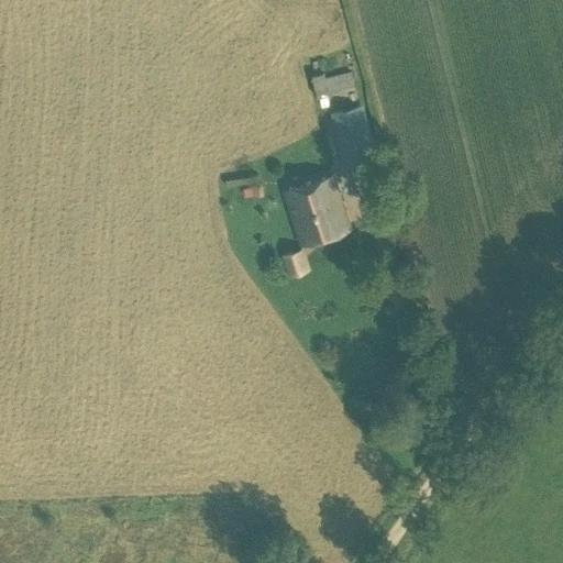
[(326,77),(329,90),(354,83),(351,70),(326,77)]
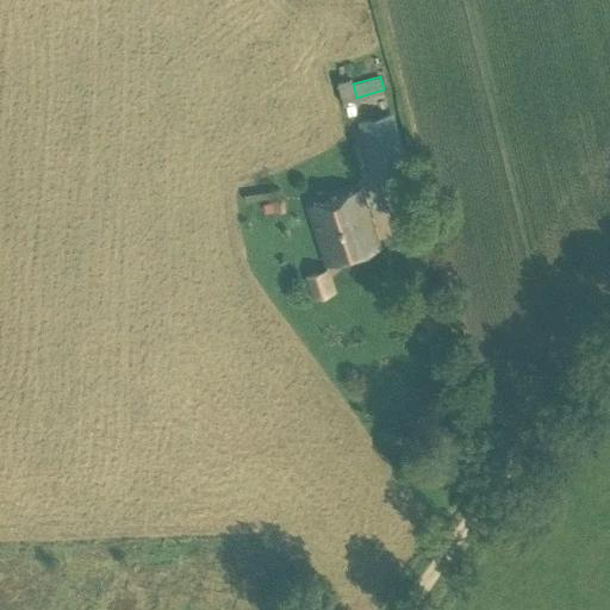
[(356,98),(353,83),(352,78),(336,81),(342,101),(356,98)]
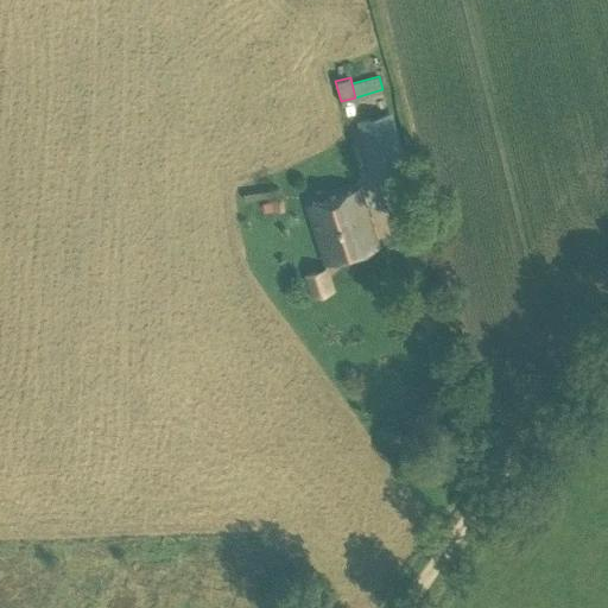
[(360,122),(374,184),(404,177),(388,115),(360,122)]
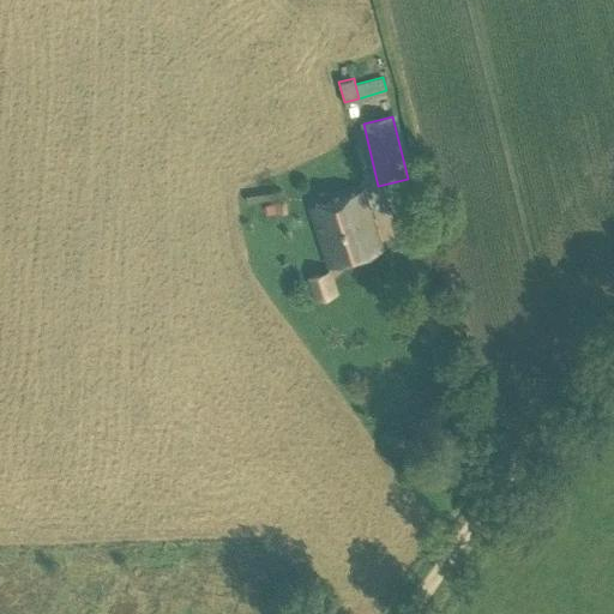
[(312,208),(330,265),(380,250),(363,192),(312,208)]
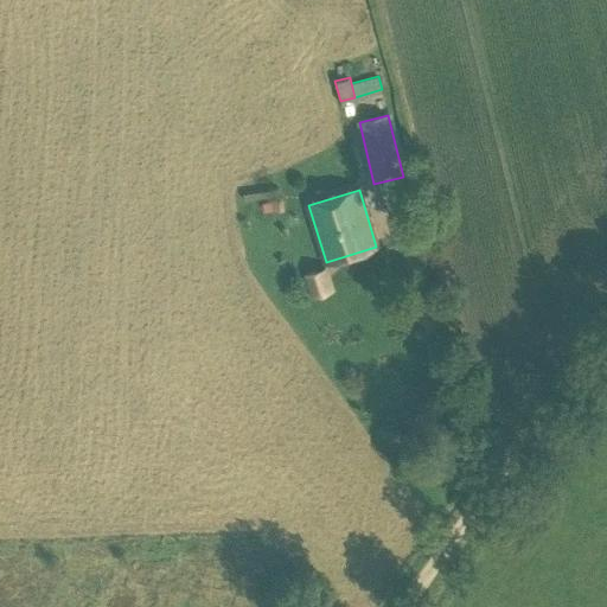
[(273,202),(274,210),(285,209),(283,199),(273,202)]
